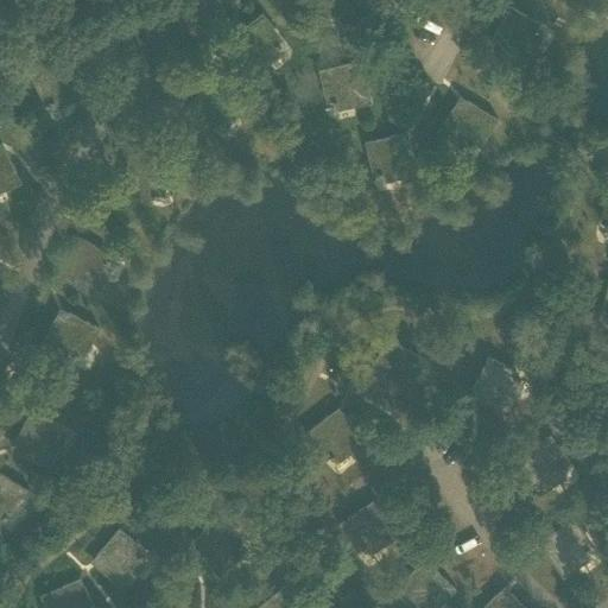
[(511,7),(493,38),(498,42),(499,45),(496,51),(527,68),(536,52),(531,49),(540,32),(524,21),(526,17),(511,7)]
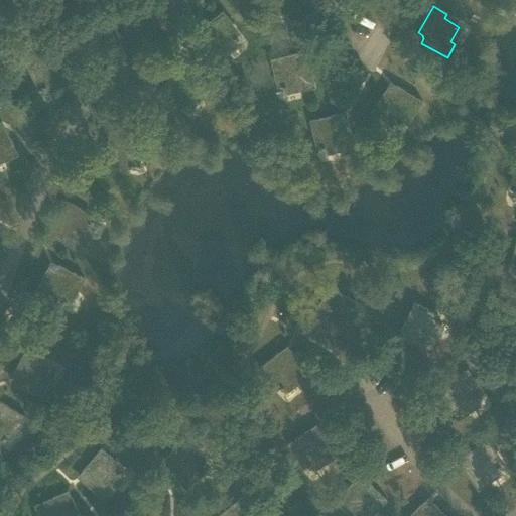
[(54,55),(51,51),(25,65),(32,79),(37,77),(44,92),(59,84),(61,89),(76,82),(62,55),(57,56),(54,55)]
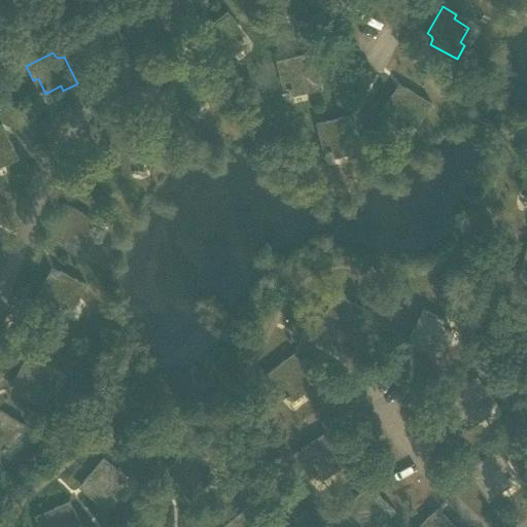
[(311,62),(307,60),(306,55),(276,62),(280,77),(285,76),(289,93),(306,89),(307,94),(322,91),(315,61),(311,62)]
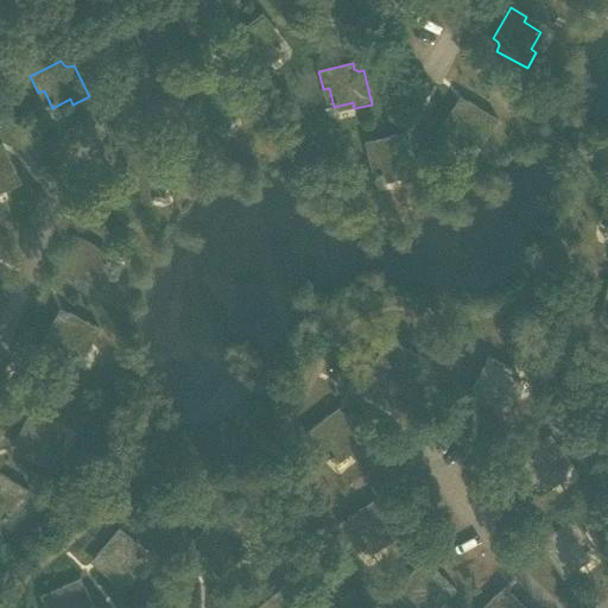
[(456,105),(437,135),(453,145),(456,139),(473,150),(483,133),(489,135),(499,120),(468,102),(466,107),(461,108),(456,105)]
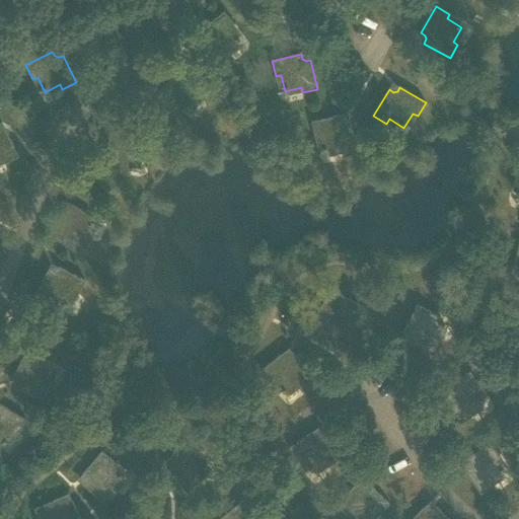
[(341,116),(311,123),(315,138),(320,136),(324,153),(341,149),(342,154),(357,150),(350,122),(346,123),(342,121),(341,116)]
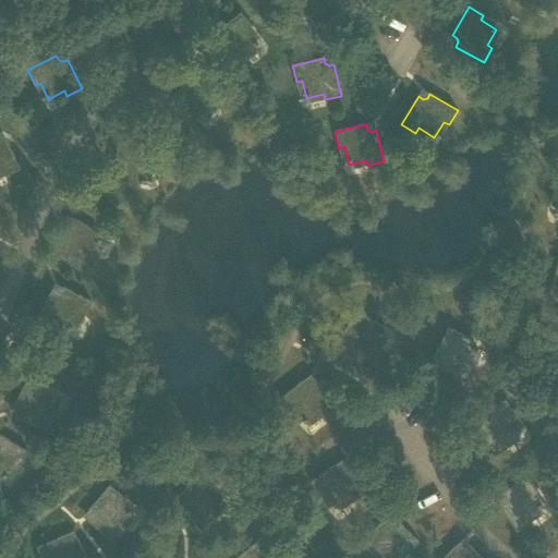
[(1,143),(0,142),(0,172),(2,171),(4,177),(20,169),(5,141),(1,143)]
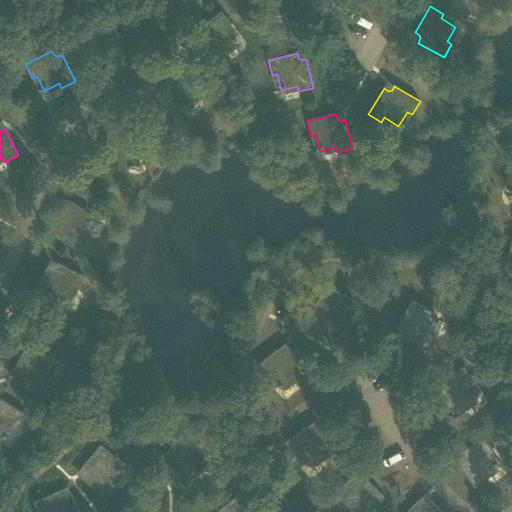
[(81,208),(68,201),(53,227),(58,229),(59,233),(57,237),(83,251),(90,238),(85,235),(93,221),(79,213),(81,208)]
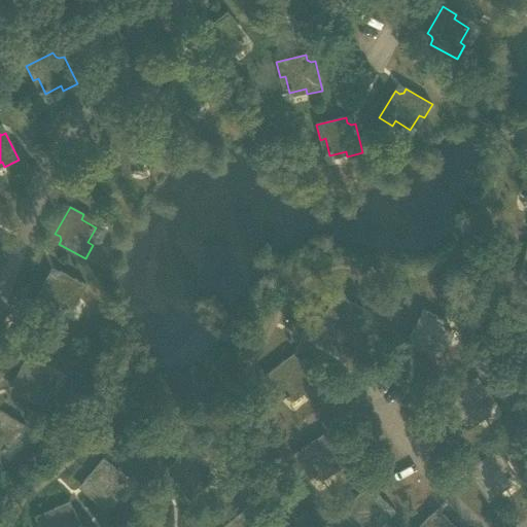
[(48,275),(35,302),(49,310),(51,305),(67,313),(75,297),(79,300),(86,285),(60,272),(58,276),(54,277),(48,275)]
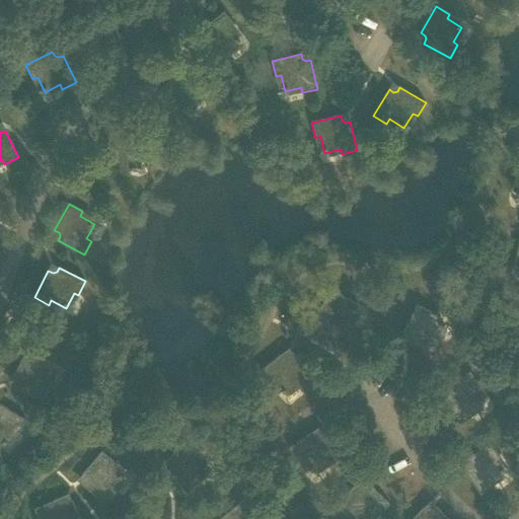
[(321,323),(319,327),(346,342),(354,327),(349,325),(357,310),(342,302),(345,297),(330,290),(316,316),(320,319),(321,323)]
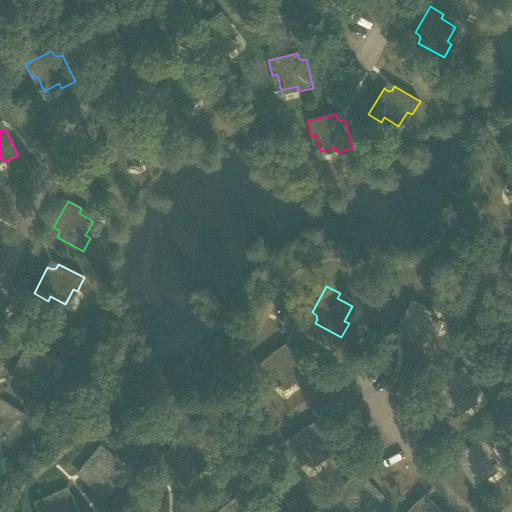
[(411,301),(398,328),(403,330),(404,334),(402,338),(429,351),(435,337),(431,335),(438,320),(423,312),(425,308),(411,301)]
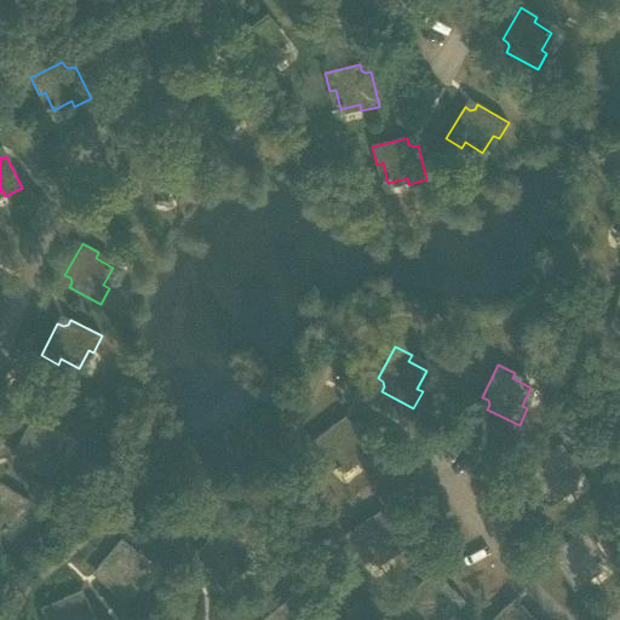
[(32,419),(16,452),(21,454),(22,459),(19,464),(52,480),(61,463),(55,460),(63,442),(45,434),(49,428),(32,419)]
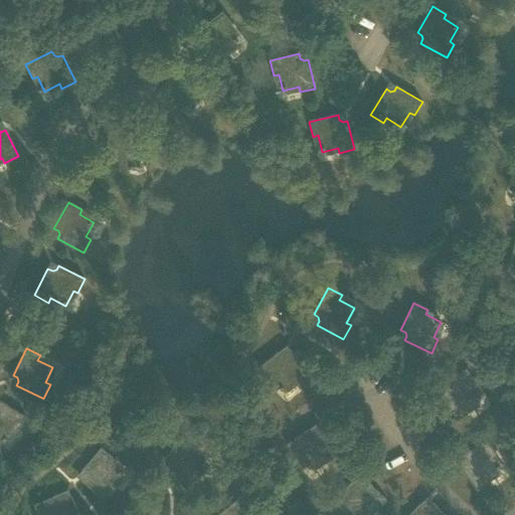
[(258,369),(267,381),(272,378),(282,391),(295,381),(298,385),(311,375),(292,352),(288,355),(284,354),(281,351),(258,369)]
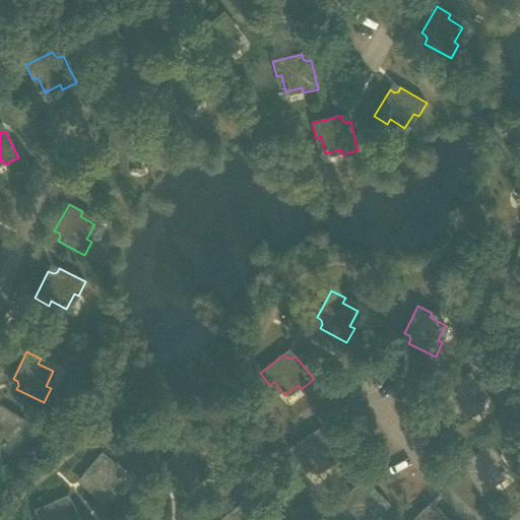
[(471,373),(446,389),(449,393),(448,397),(444,400),(461,426),(474,416),(471,412),(485,402),(475,388),(479,385),(471,373)]
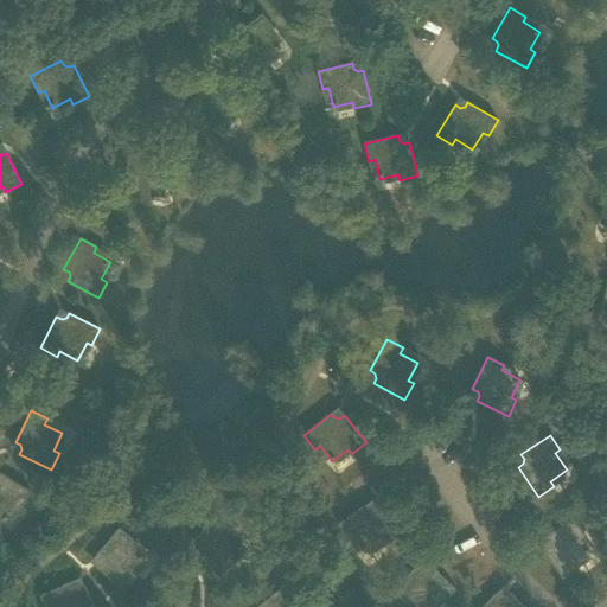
[(0,517),(6,522),(17,504),(21,508),(31,492),(1,473),(0,474),(0,517)]
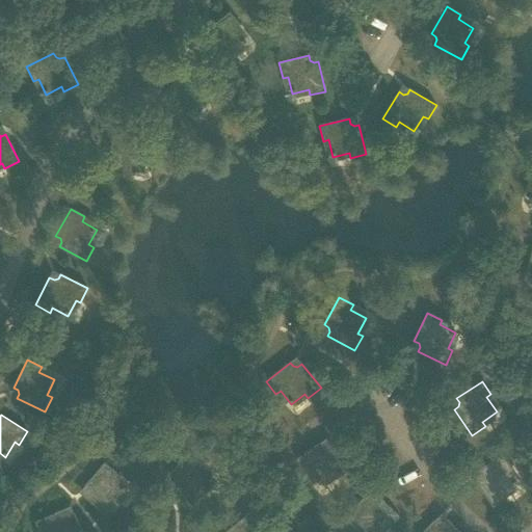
[(324,447),(321,443),(296,460),(304,473),(310,470),(319,484),(334,475),(337,479),(350,470),(333,445),(328,448),(324,447)]
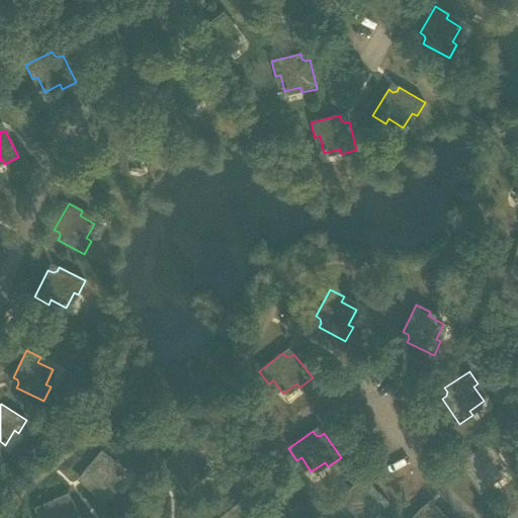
[(467,466),(463,469),(481,494),(493,485),(490,481),(504,470),(495,456),(499,453),(490,441),(465,458),(467,462),(467,466)]
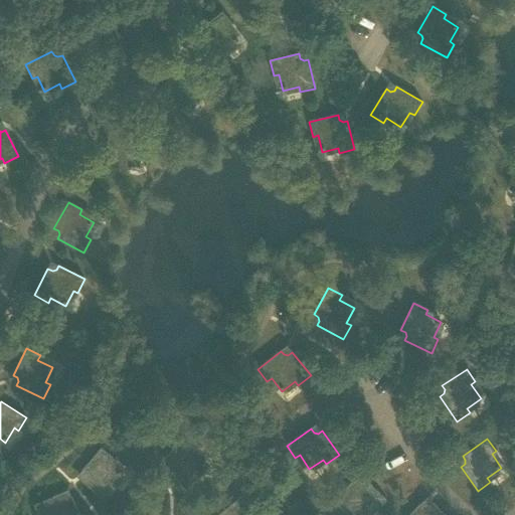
[(101,448),(81,471),(86,474),(86,478),(82,482),(106,501),(116,489),(112,486),(123,473),(110,462),(113,458),(101,448)]
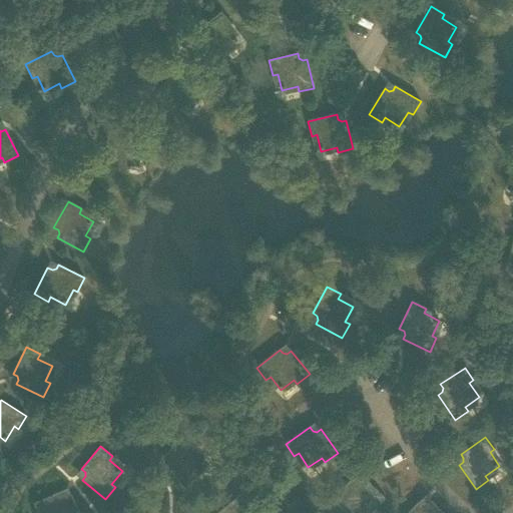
[(353,478),(332,499),(343,510),(347,506),(354,512),(363,512),(371,506),(374,509),(385,498),(364,478),(361,481),(357,481),(353,478)]
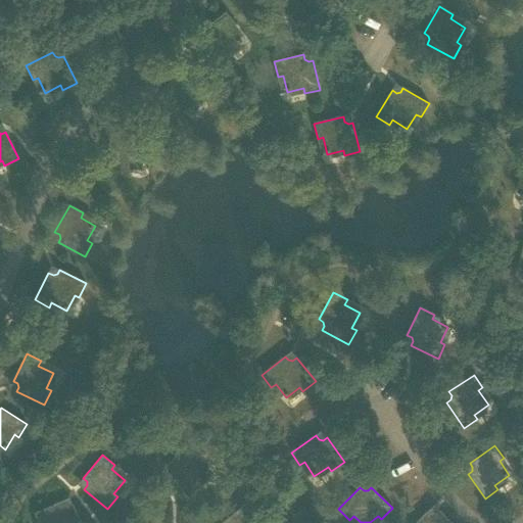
[(62,502),(35,514),(38,522),(80,522),(73,505),(68,507),(64,506),(62,502)]
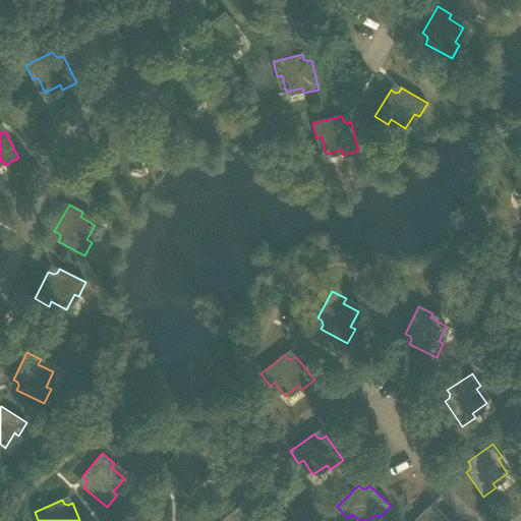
[(430,513),(426,509),(414,520),(449,520),(438,509),(435,513),(430,513)]
